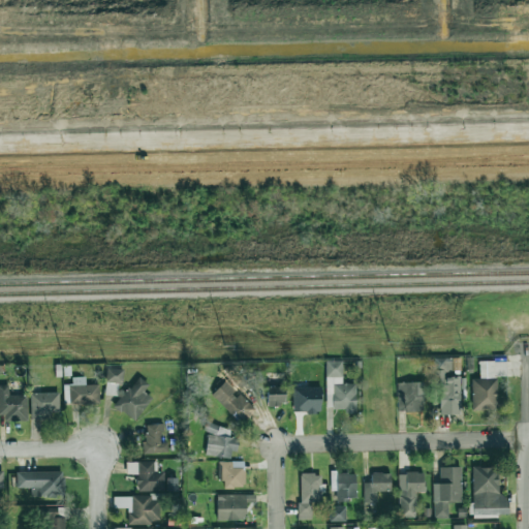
[(460,376),(449,376),(449,358),(436,359),(437,414),(460,414),(460,376)]
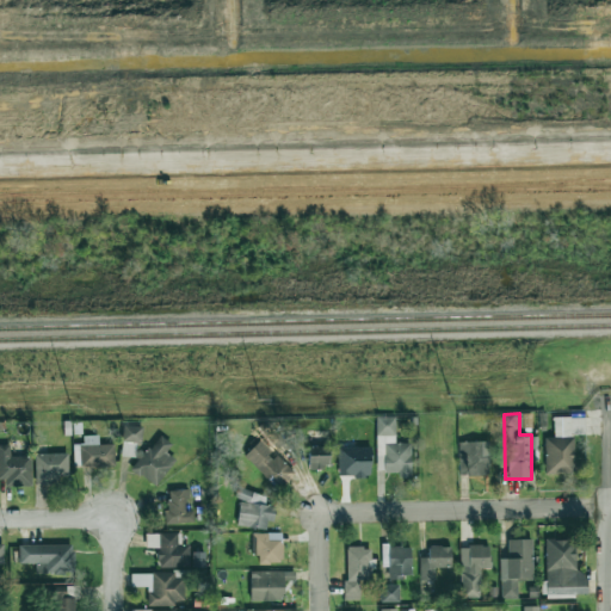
[(411,443),(395,444),(395,417),(376,418),(377,468),(383,468),(383,473),(399,473),(399,477),(411,477),(411,443)]
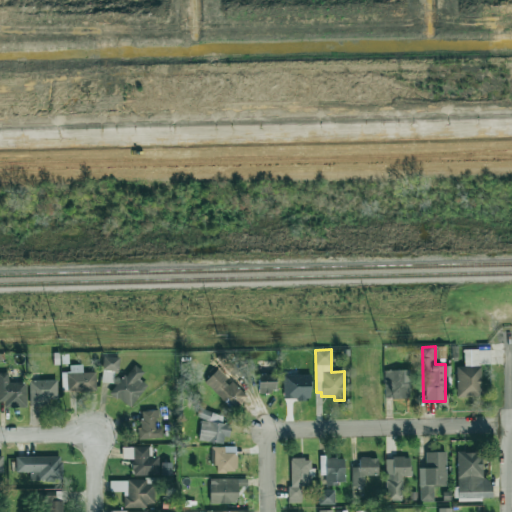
[(102,370),(118,371),(119,357),(102,356),(102,370)]
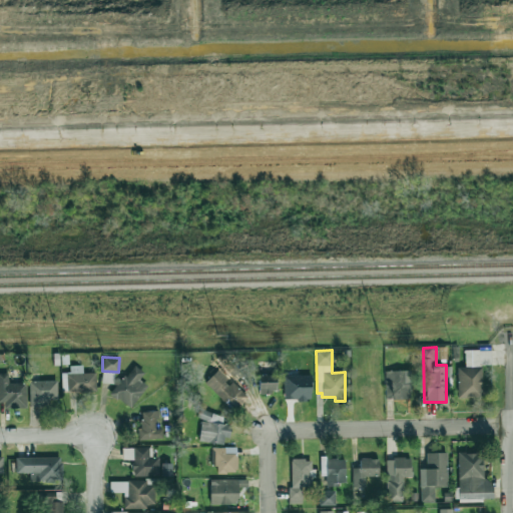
[(69,373),(61,373),(62,392),(96,390),(95,373),(83,373),(82,365),(69,366),(69,373)]
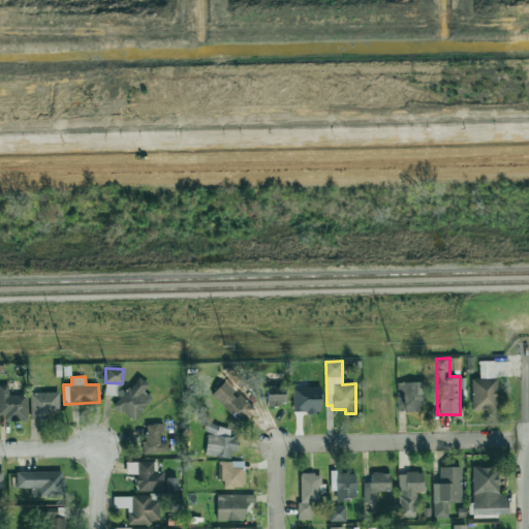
[(148,384),(137,376),(115,406),(134,422),(152,398),(143,391),(148,384)]
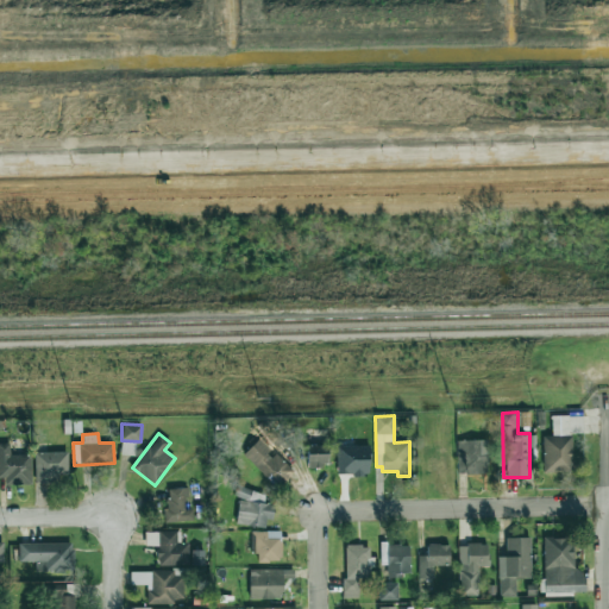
[(272,452),(259,438),(244,452),(272,483),(289,468),(274,451),(272,452)]
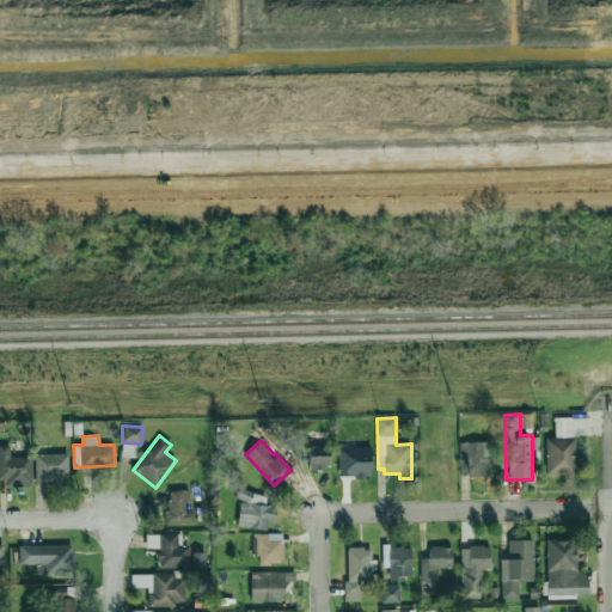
[(136,444),(122,442),(122,457),(135,458),(136,444)]
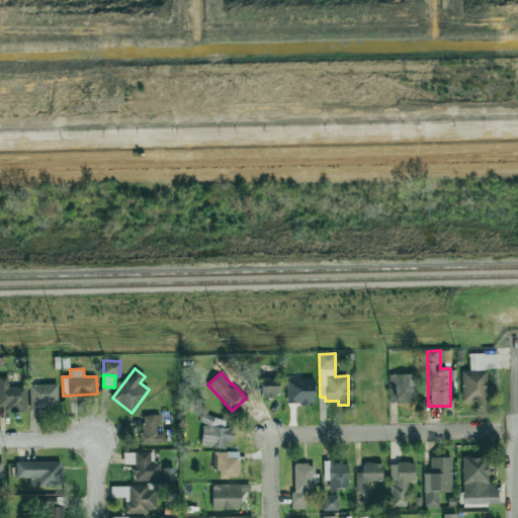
[(389,374),(390,404),(415,403),(415,374),(389,374)]
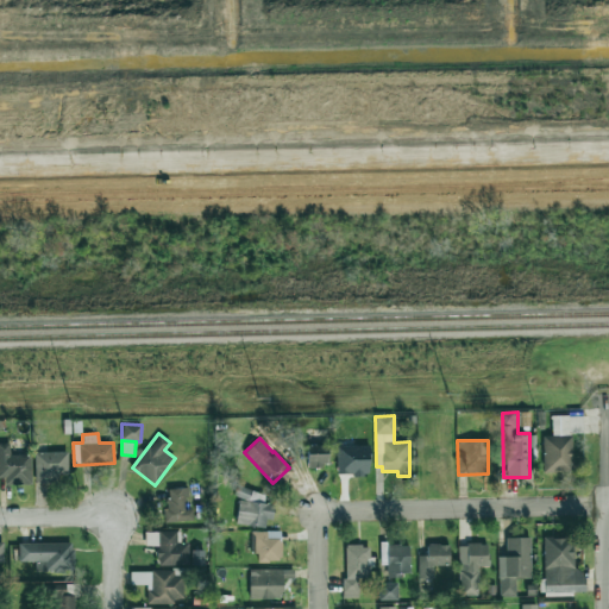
[(0,483),(31,483),(31,454),(11,454),(10,443),(0,443),(0,483)]
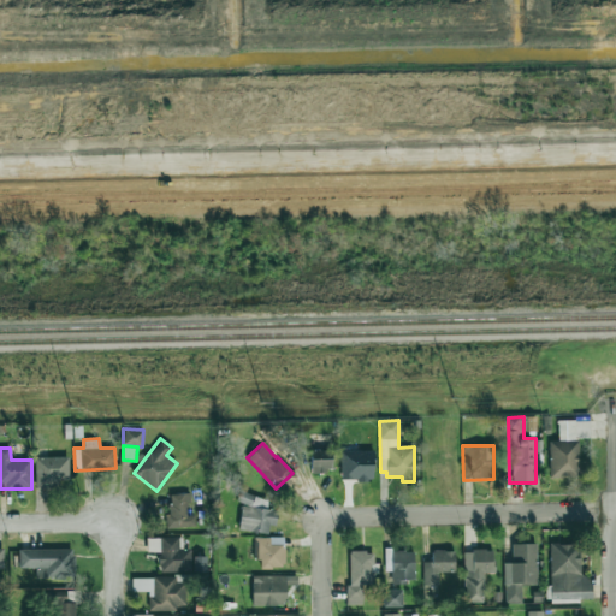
[(331,450),(311,451),(311,472),(332,472),(331,450)]
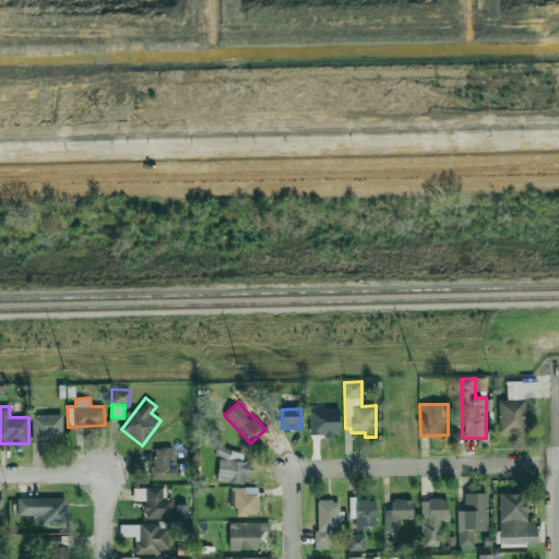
[(309,436),(339,436),(339,409),(309,409),(309,436)]
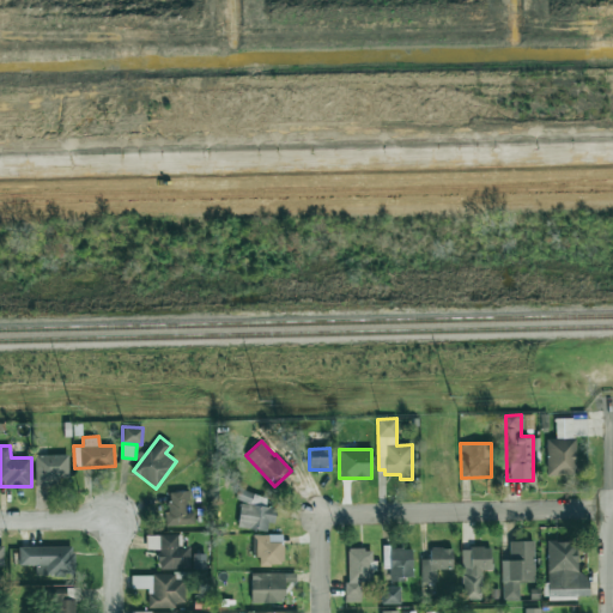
[(68,454),(35,455),(36,485),(59,485),(59,478),(68,477),(68,454)]
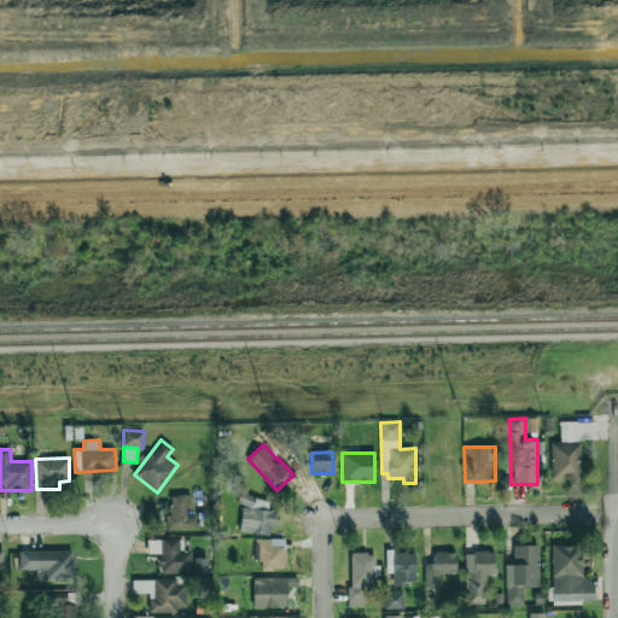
[(238,530),(272,537),(277,513),(267,511),(269,501),(240,494),(238,503),(244,506),(238,530)]
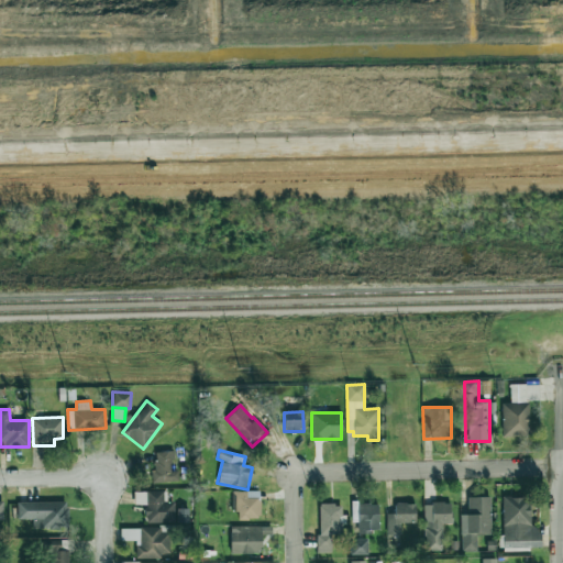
[(173,451),(153,452),(154,482),(178,482),(178,470),(173,471),(173,451)]
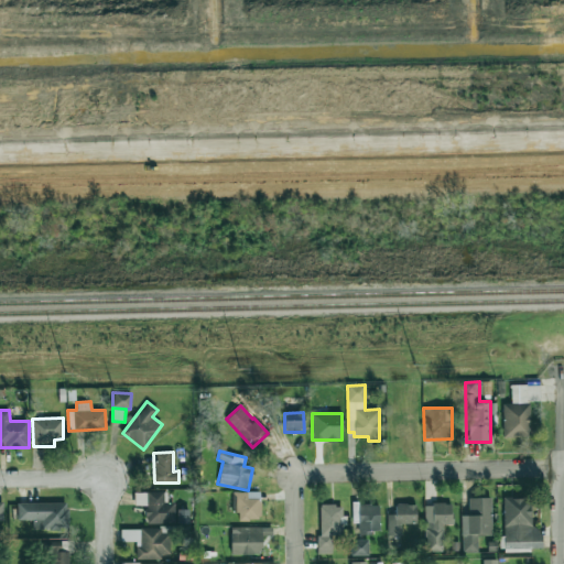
[(188,510),(174,510),(174,502),(167,503),(166,491),(134,492),(134,506),(145,506),(145,524),(188,523),(188,510)]
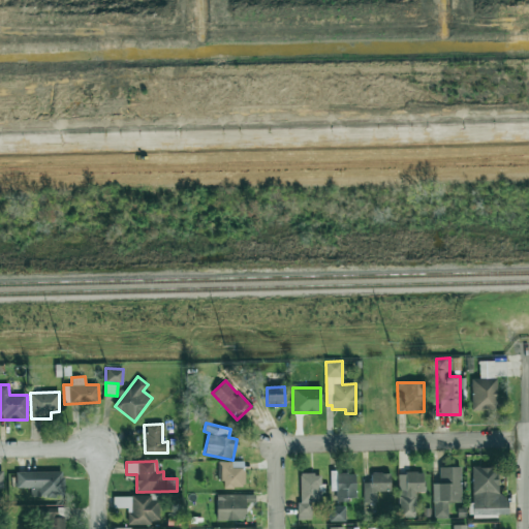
[(244,461),(221,461),(221,488),(245,488),(244,461)]
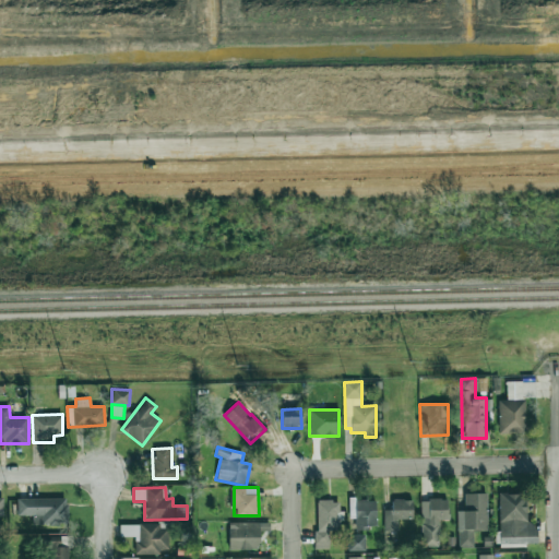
[(526,492),(499,494),(500,544),(537,544),(537,524),(527,524),(526,492)]
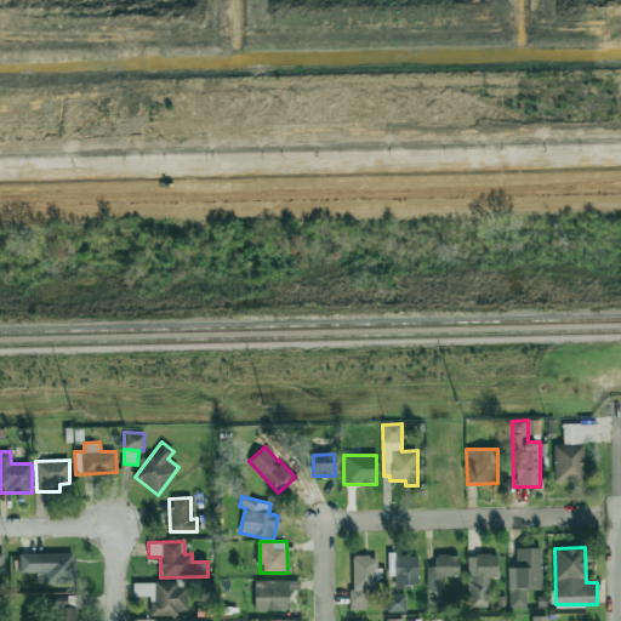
[(510,567),(511,608),(525,607),(525,590),(541,590),(541,548),(517,548),(517,567),(510,567)]
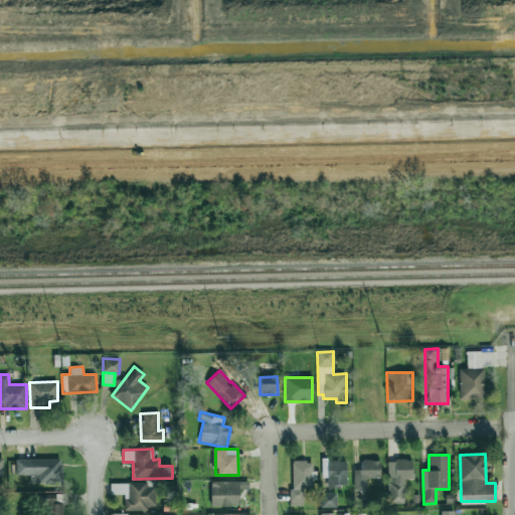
[(15,460),(16,475),(30,475),(30,483),(61,483),(61,459),(15,460)]
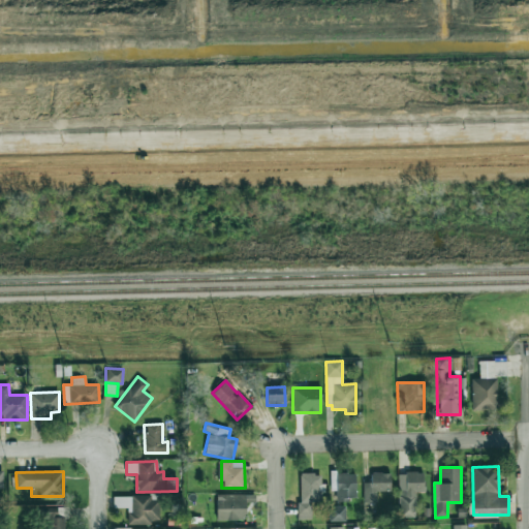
[(355,472),(330,473),(331,491),(336,491),(336,499),(355,499),(355,472)]
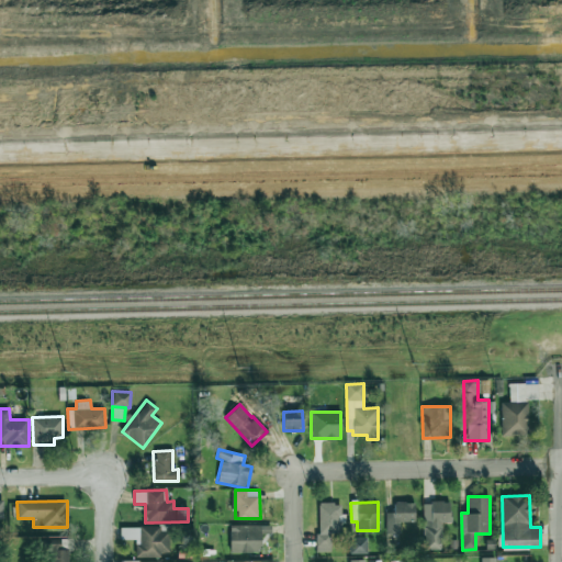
[(415,521),(415,502),(394,503),(394,513),(385,513),(386,535),(400,534),(400,521),(415,521)]
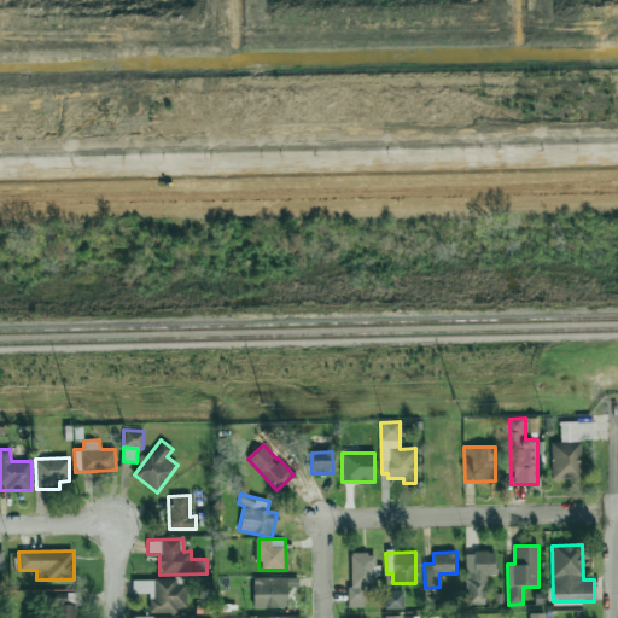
[(465,553),(466,605),(485,604),(485,575),(495,575),(495,552),(465,553)]
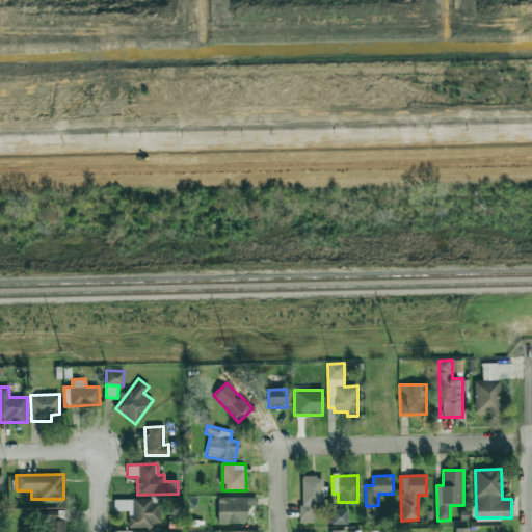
[(314,523),(314,505),(324,505),(324,476),(300,476),(301,523),(314,523)]
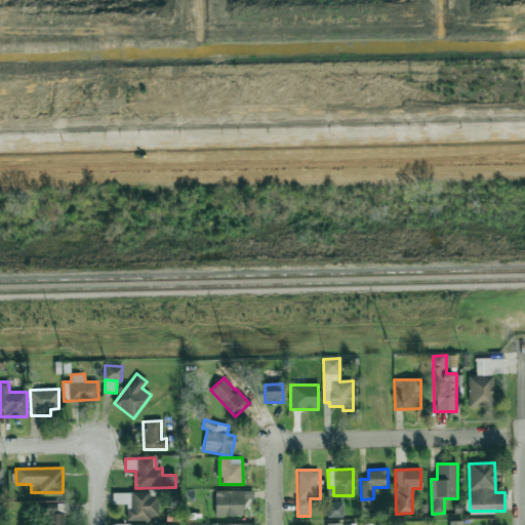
[(244,516),(244,498),(253,498),(253,490),(214,491),(215,517),(244,516)]
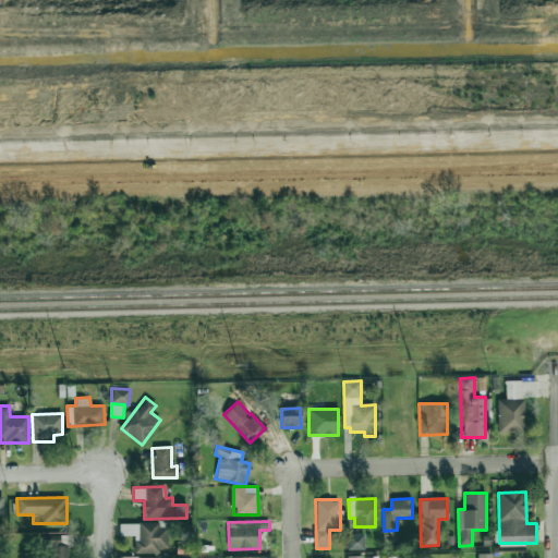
[(134,552),(168,553),(169,528),(159,528),(159,523),(140,523),(138,541),(134,541),(134,552)]
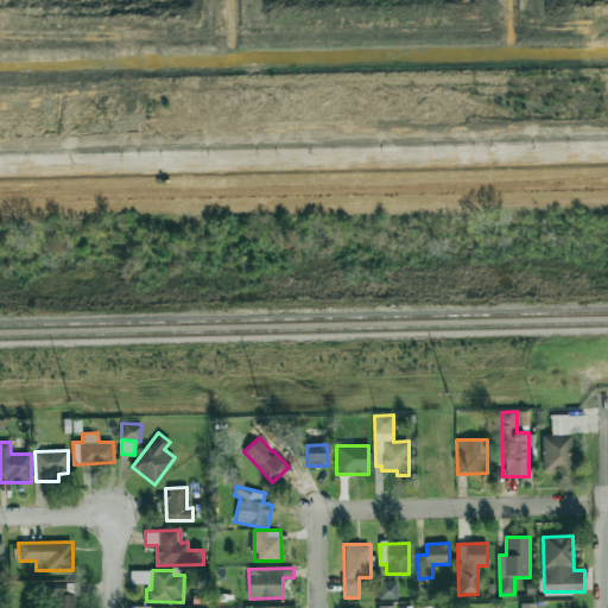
[(397,582),(379,582),(379,599),(397,600),(397,582)]
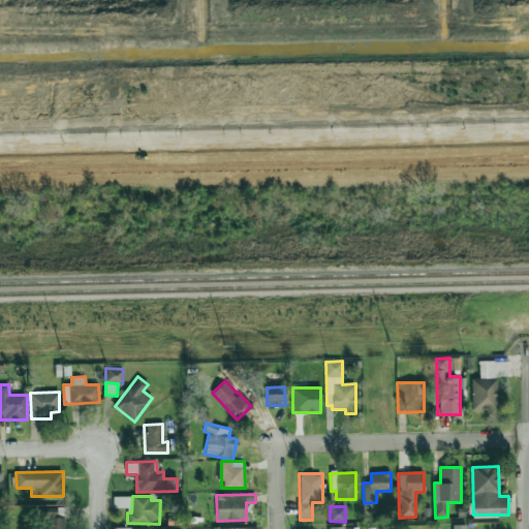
[(66,528),(66,518),(57,518),(56,511),(47,511),(47,528),(66,528)]
